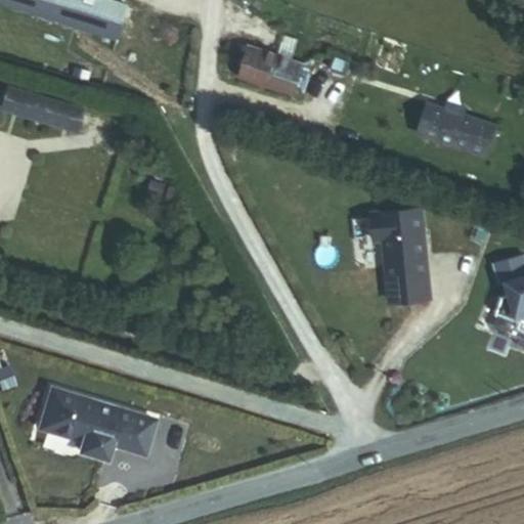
[(0,0),(117,37),(127,5),(110,0),(0,0)]
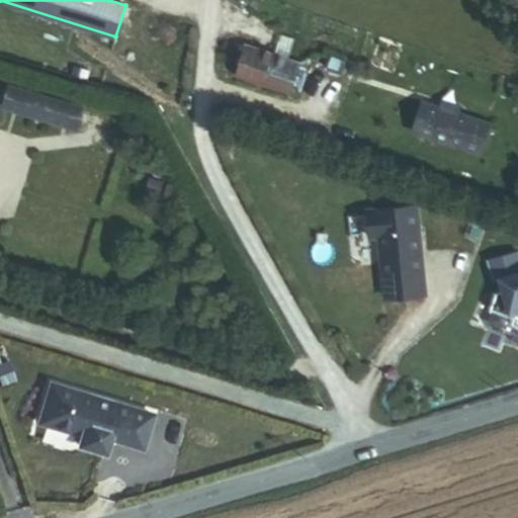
[(236,76),(290,93),(299,63),(246,46),(236,76)]
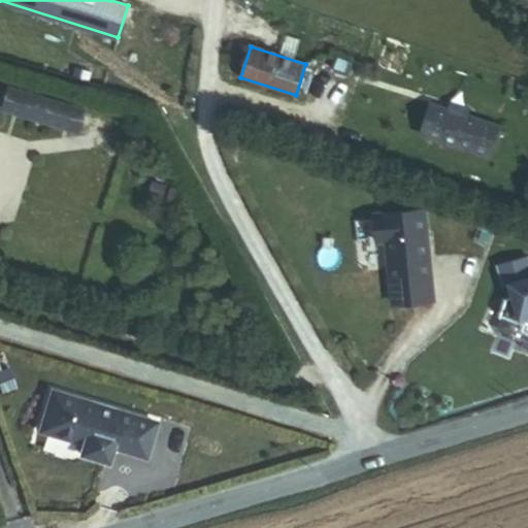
[(88,117),(10,95),(5,114),(81,137),(88,117)]
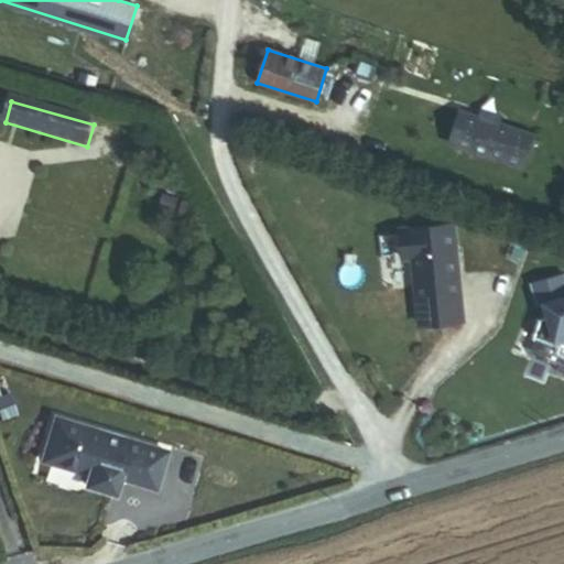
[(499,125),(502,115),(481,108),(478,118),(499,125)]
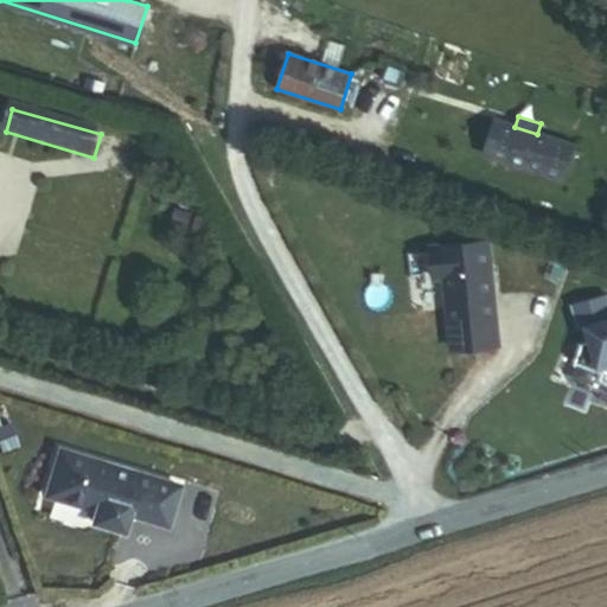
[(562,179),(573,146),(537,134),(515,127),(492,120),(481,154),(562,179)]
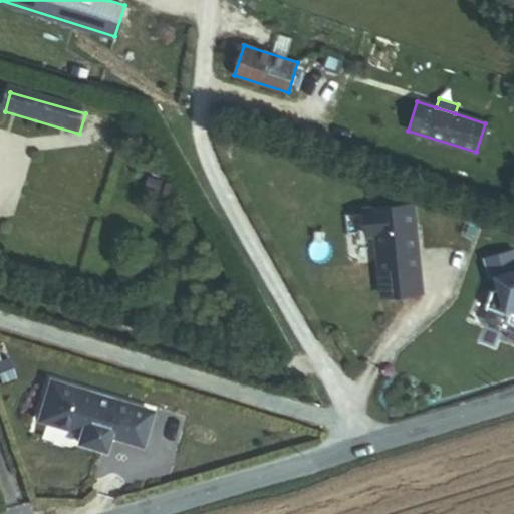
[(427,293),(414,208),(365,216),(369,241),(378,239),(388,299),(427,293)]
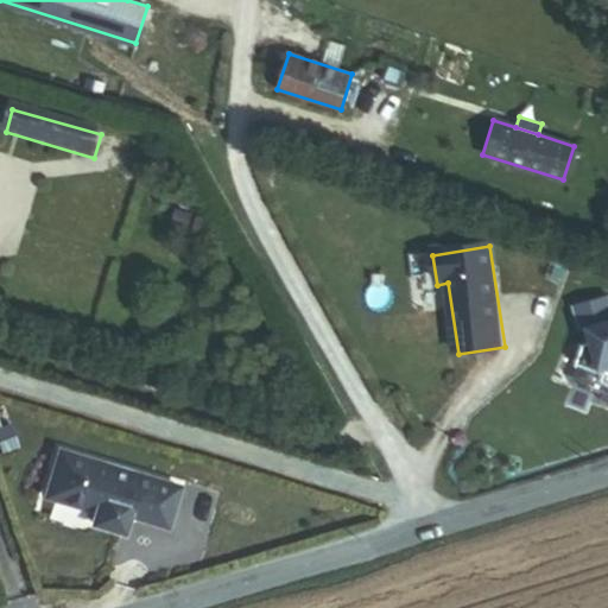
[(607,301),(577,310),(586,334),(593,331),(595,341),(583,344),(577,363),(606,374),(603,379),(607,380),(607,301)]
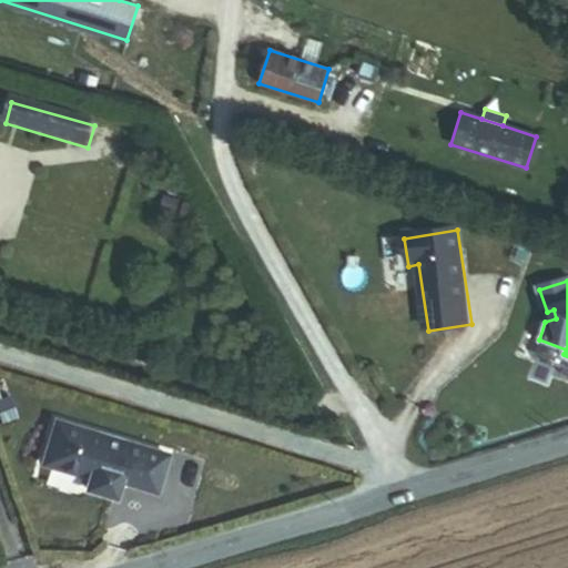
[(155,492),(166,454),(56,419),(42,464),(88,477),(84,488),(113,497),(119,480),(155,492)]
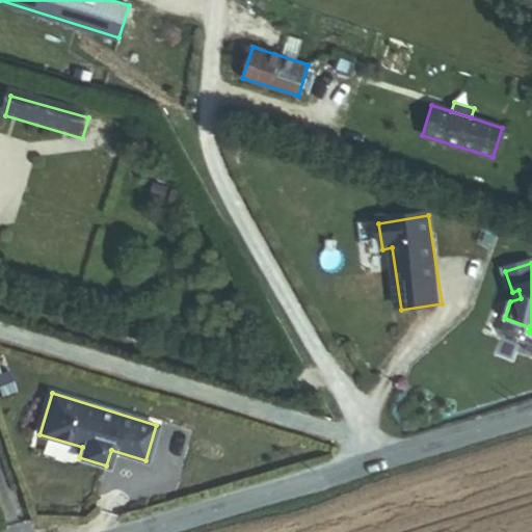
All buildings are outlined.
